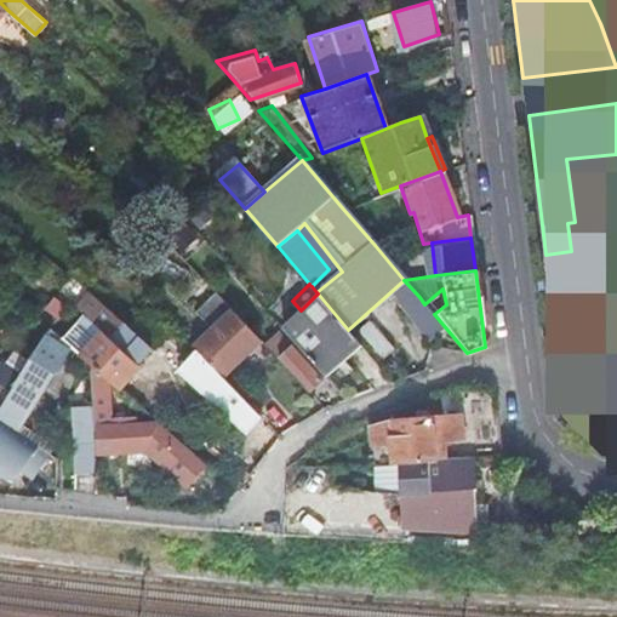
[(229,308),(215,292),(194,312),(209,327),(189,344),(220,376),(258,340),(229,308)]
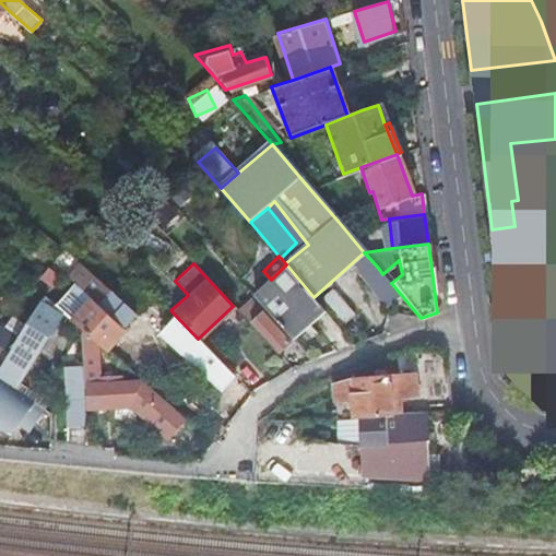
[(255,293),(294,338),(326,310),(314,297),(286,264),(271,280),(255,293)]
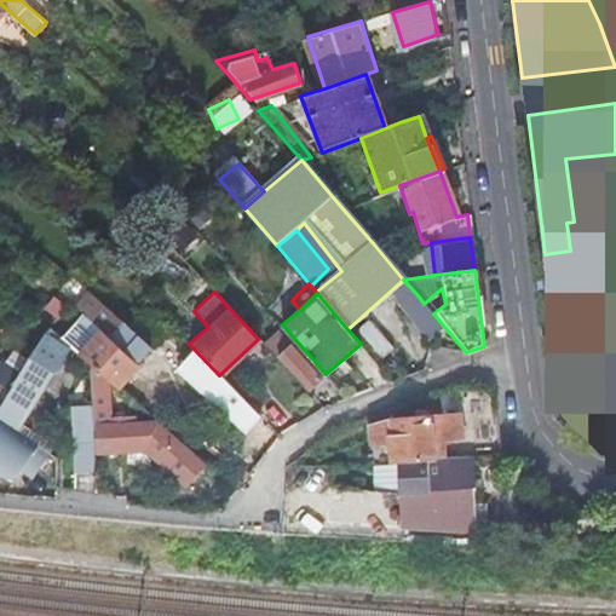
[(615,409),(604,303),(551,310),(564,408),(597,442),(615,443),(615,409)]
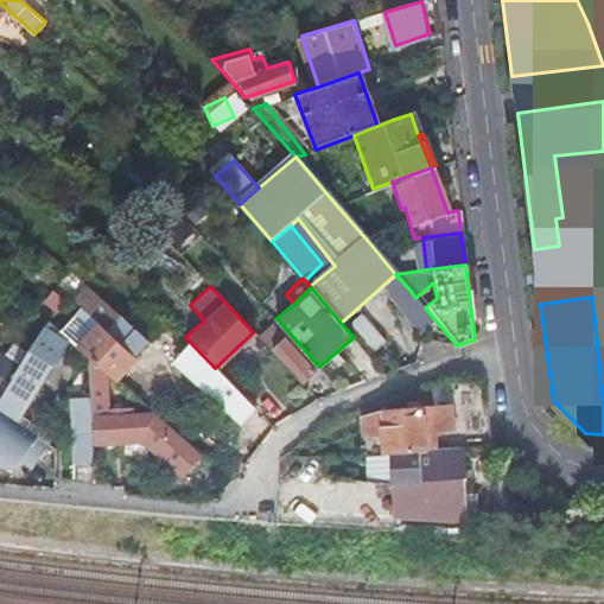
[(121,315),(106,303),(93,319),(107,330),(121,315)]
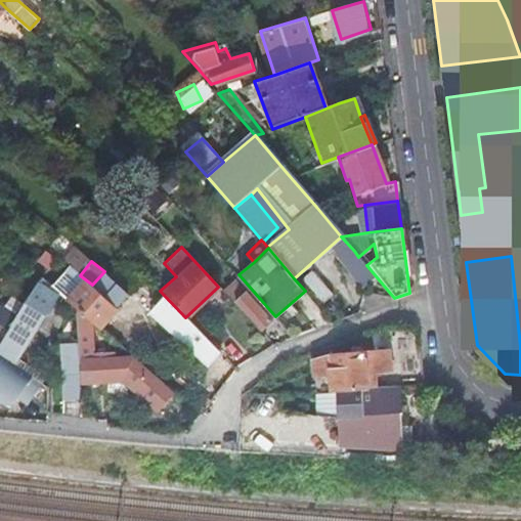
[(78,285),(66,300),(70,303),(85,316),(97,327),(116,307),(113,304),(121,296),(105,283),(98,290),(94,287),(92,285),(80,275),(76,271),(71,278),(78,285)]
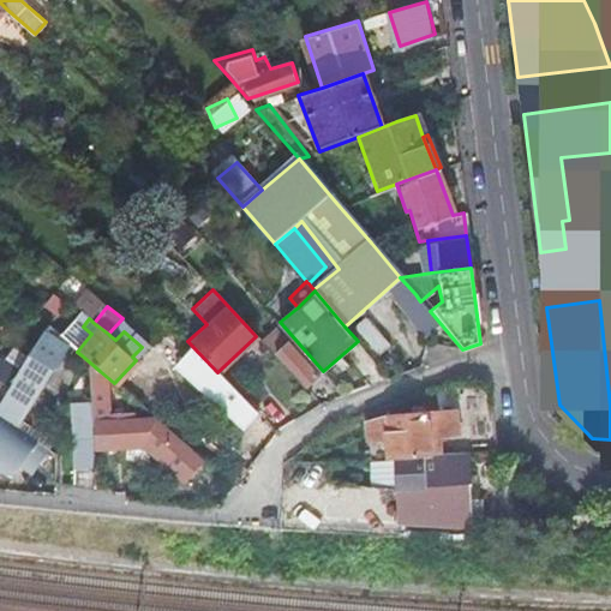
[(0,418),(10,426),(64,340),(43,323),(37,330),(15,365),(1,387),(0,389),(0,418)]
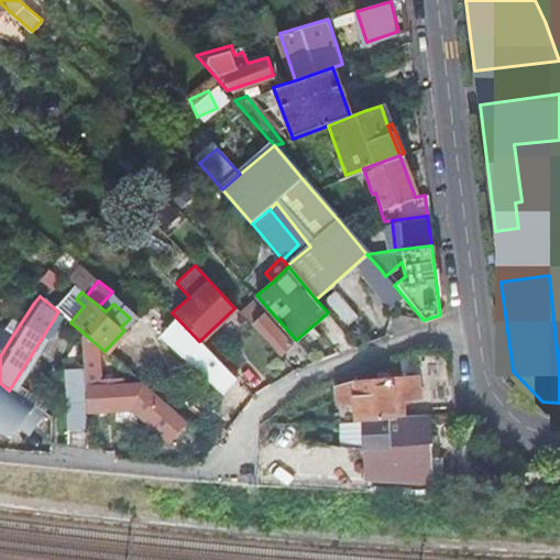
[(266,317),(254,328),(282,358),(294,347),(266,317)]
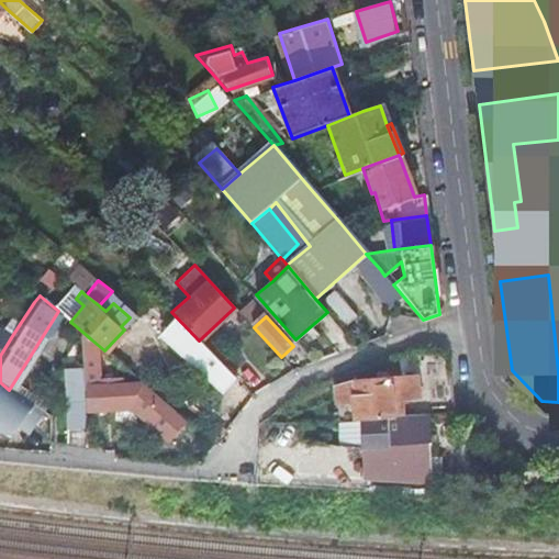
[(166,317),(153,328),(185,360),(198,348),(166,317)]
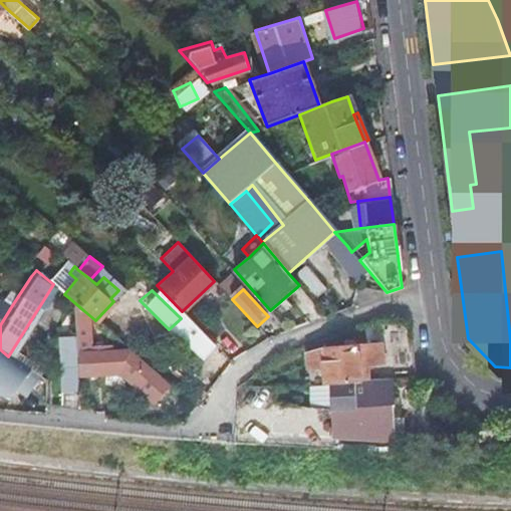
[(171,384),(129,347),(106,349),(105,343),(86,344),(83,310),(68,297),(71,334),(72,351),(75,351),(76,372),(117,368),(155,400),(171,384)]
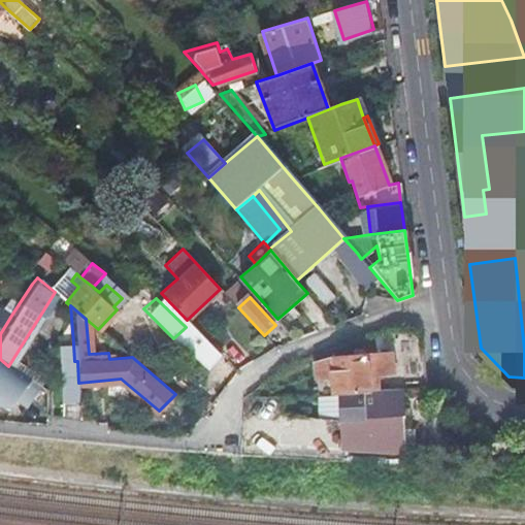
[(173,338),(143,308),(141,309),(132,320),(162,350),(173,338)]
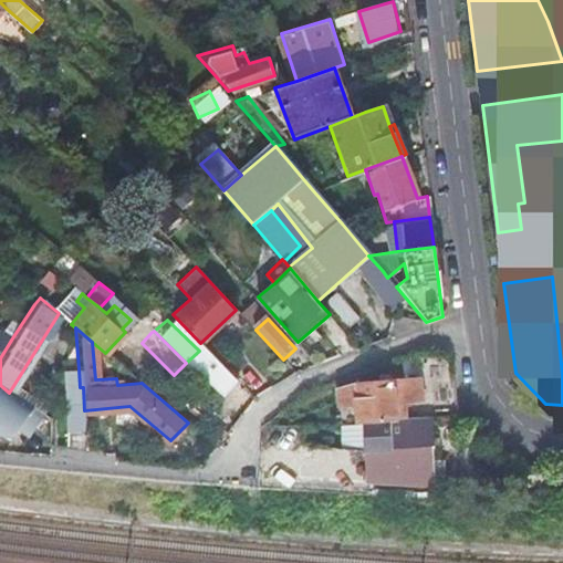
[(333,393),(334,426),(360,424),(374,423),(403,420),(402,403),(415,403),(416,415),(452,412),(451,412),(445,354),(415,348),(407,352),(412,381),(354,386),(333,393)]
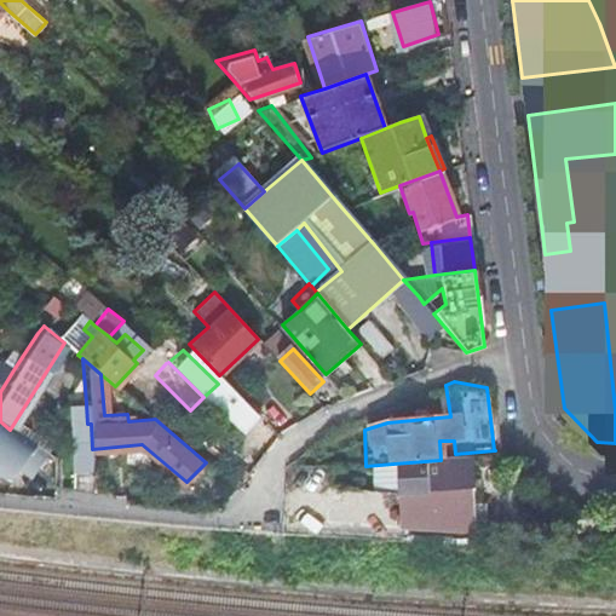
[(69,472),(91,470),(86,404),(64,406),(69,472)]
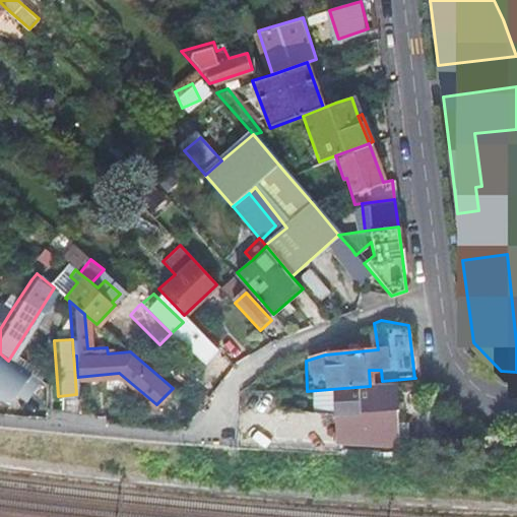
[(0,396),(7,397),(10,393),(25,373),(0,353),(0,396)]
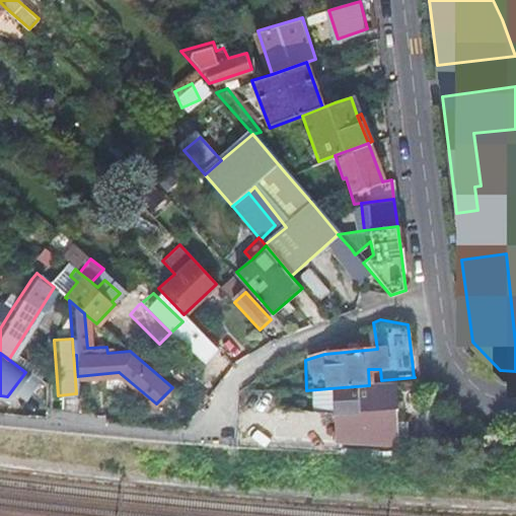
[(35,379),(25,372),(10,392),(20,399),(35,379)]
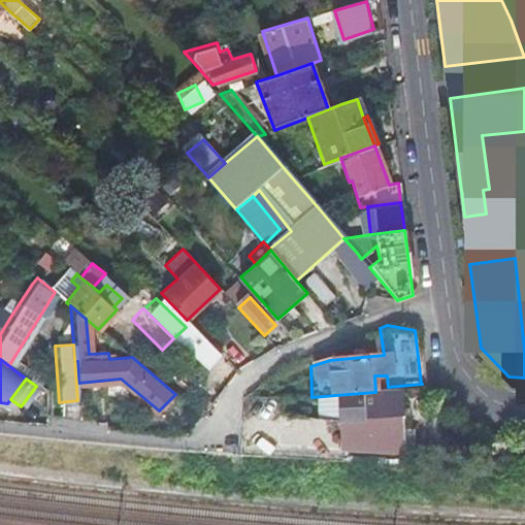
[(336,419),(314,418),(285,417),(284,444),(402,454),(397,390),(375,392),(349,394),(335,395),(336,419)]
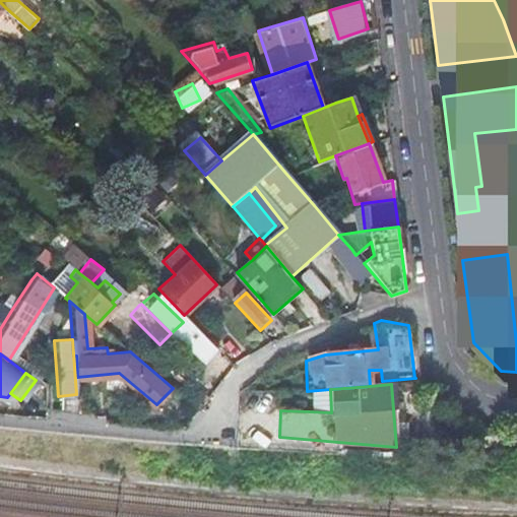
[(76,395),(77,411),(95,412),(92,387),(75,388),(76,395)]
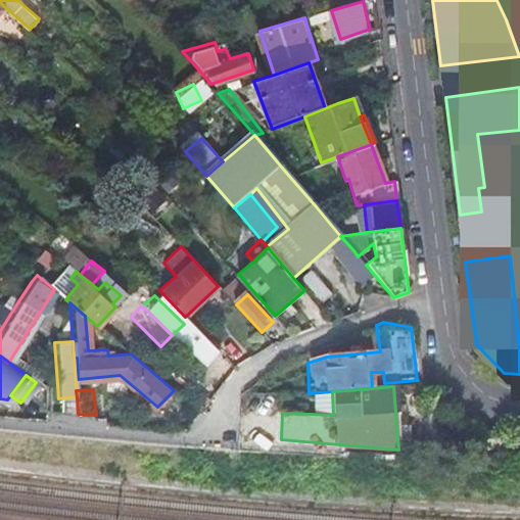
[(332,391),(309,393),(311,414),(333,415),(332,391)]
